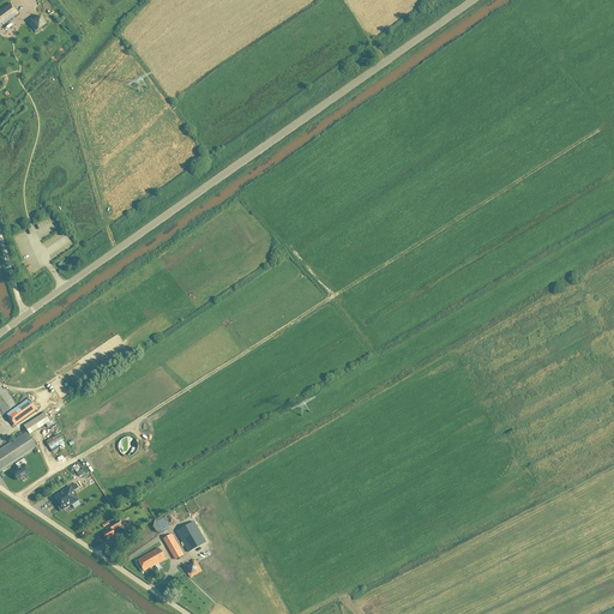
[(0,26),(18,14),(10,4),(1,10),(2,12),(0,13),(0,26)]
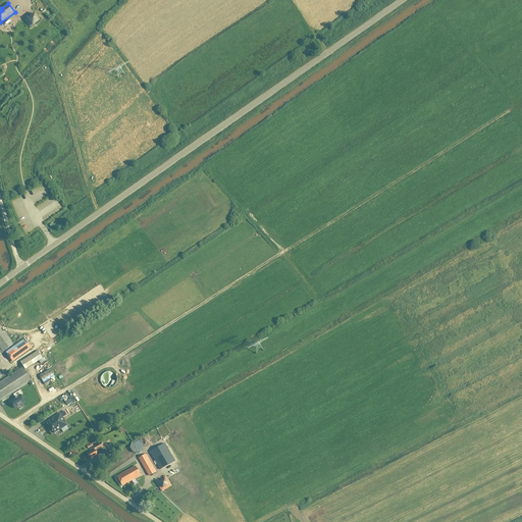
[(30,28),(39,21),(35,14),(25,21),(30,28)]
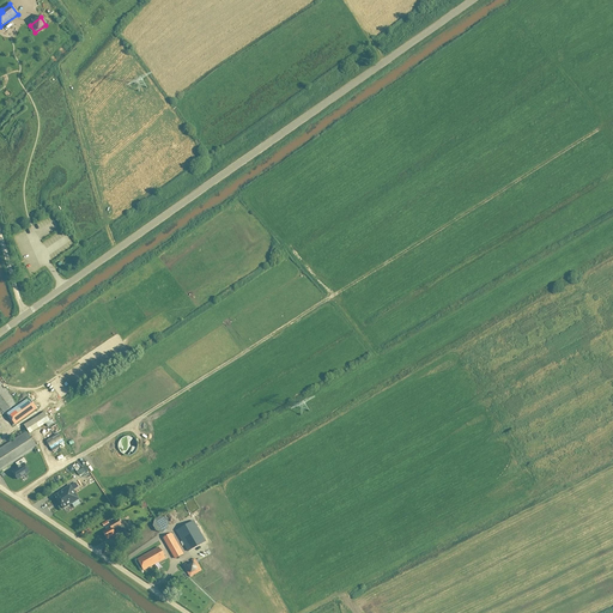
[(0,408),(4,414),(16,405),(0,382),(0,408)]
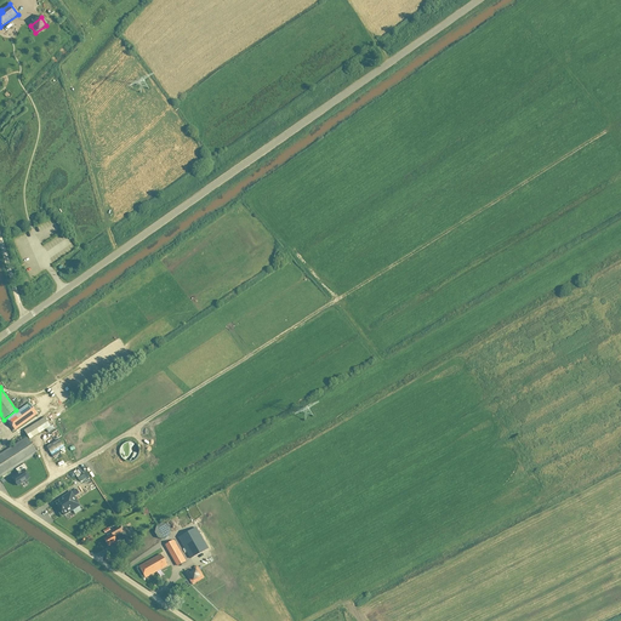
[(22,410),(1,426),(10,436),(30,420),(22,410)]
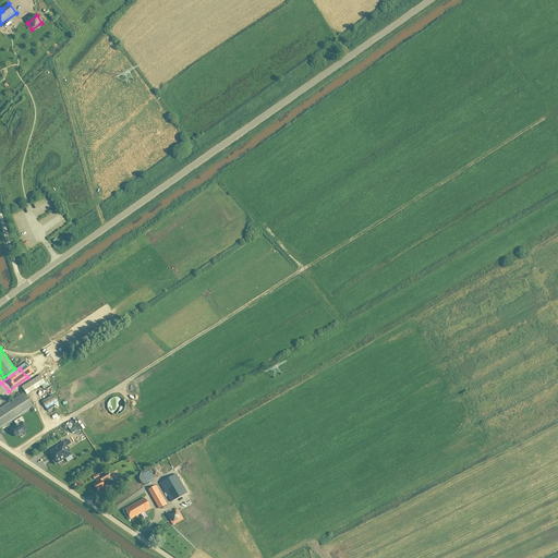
[(46,384),(40,376),(22,388),(27,396),(41,386),(44,389),(49,386),(47,383),(46,384)]
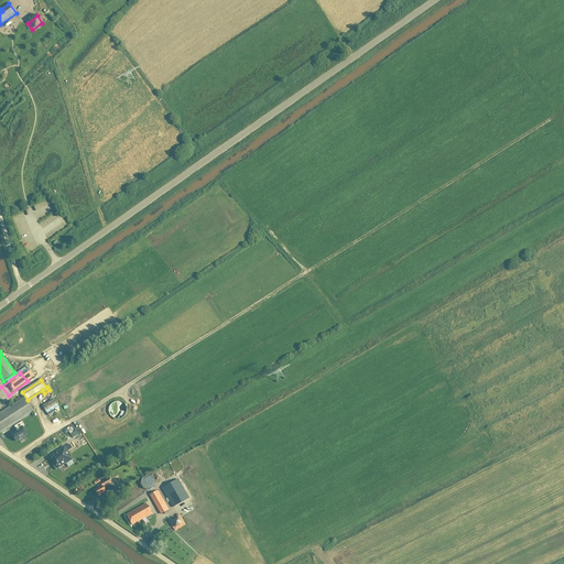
[(0,434),(34,412),(24,398),(0,412),(0,434)]
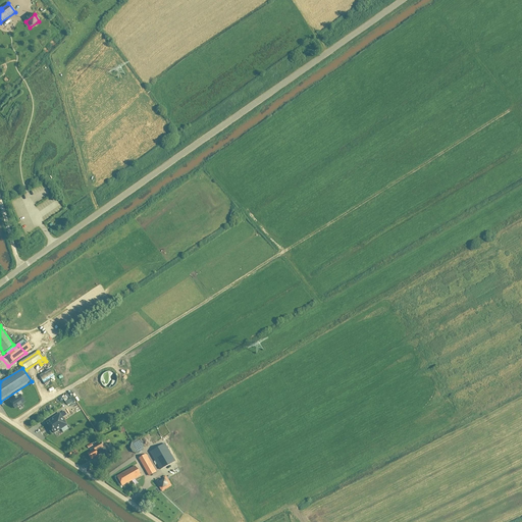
[(45,385),(50,382),(48,380),(54,376),(49,369),(39,376),(45,385)]
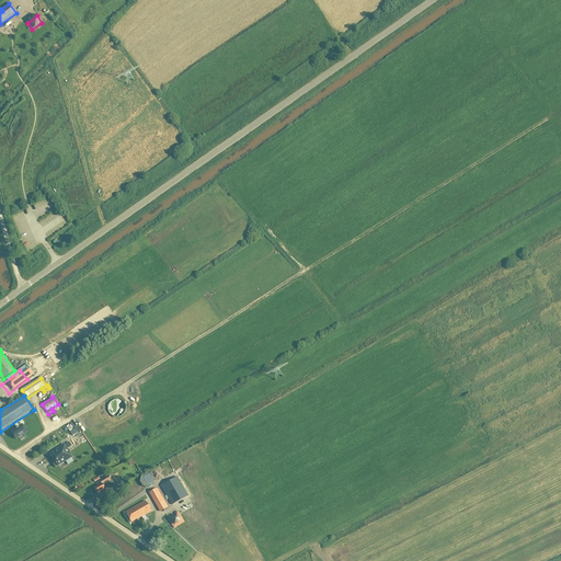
[(109,408),(109,410),(109,411),(109,412),(110,414),(112,416),(114,418),(115,418),(117,418),(118,418),(121,416),(122,416),(123,414),(124,414),(125,412),(125,411),(125,408),(125,407),(124,405),(123,404),(122,402),(121,402),(118,401),(117,401),(115,401),(114,401),(112,402),(110,404),(110,405),(109,407),(109,408)]
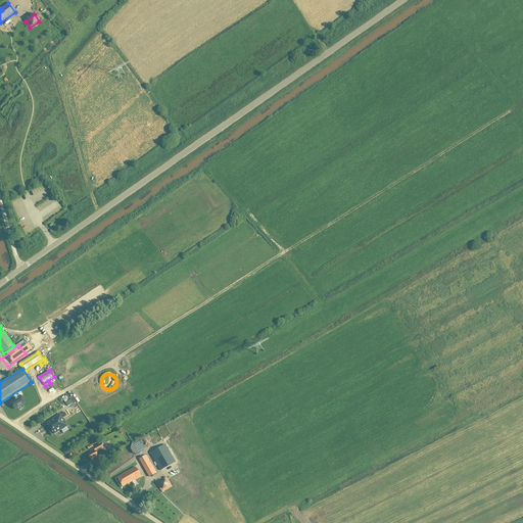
[(25,402),(20,396),(22,395),(20,391),(14,395),(17,398),(15,399),(10,402),(14,410),(25,402)]
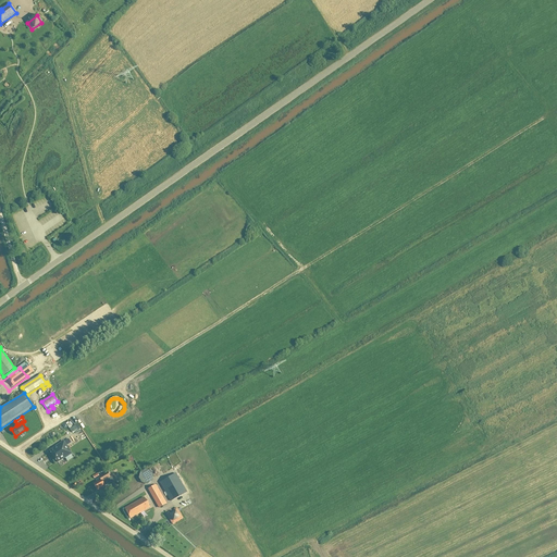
[(50,434),(47,436),(50,442),(57,437),(53,433),(50,435),(50,434)]
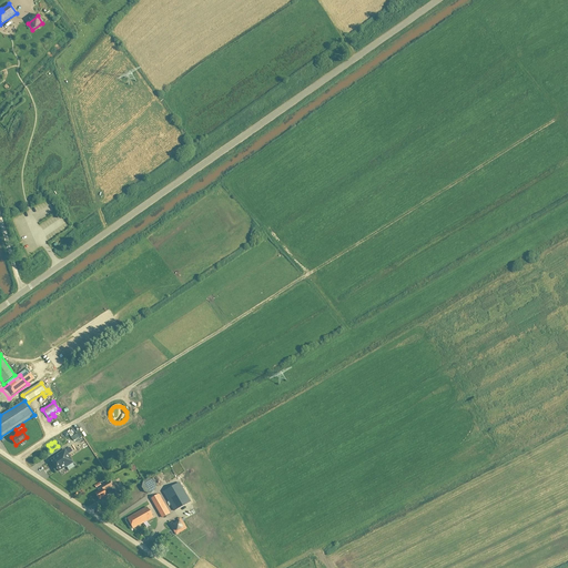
[(66,468),(73,463),(64,450),(58,455),(58,456),(51,460),(59,472),(66,467),(66,468)]
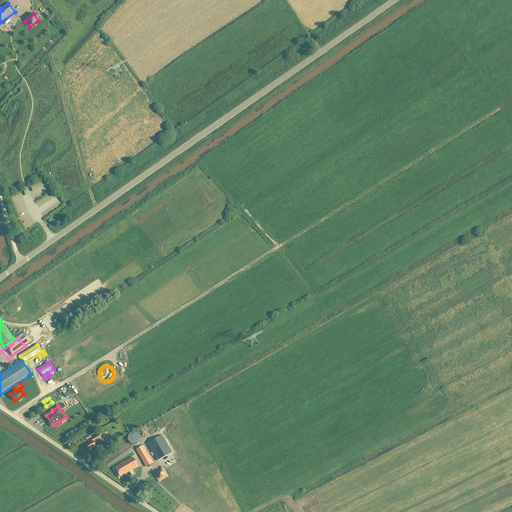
[(144,441),(154,435),(152,430),(141,436),(144,441)]
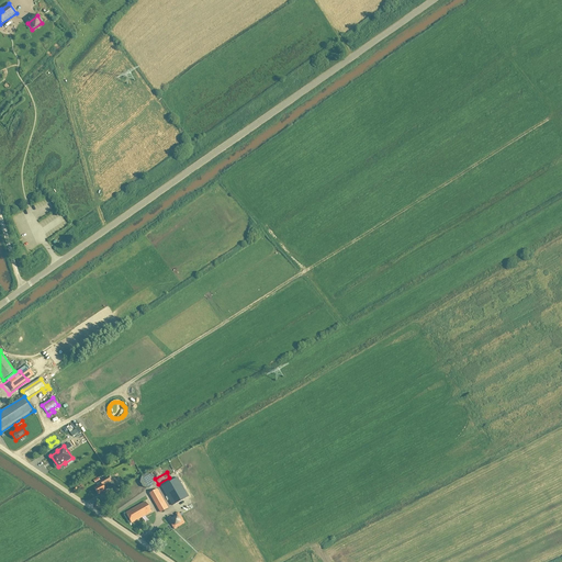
[(147,489),(148,489),(149,489),(150,487),(152,487),(153,486),(154,485),(154,484),(155,483),(155,482),(155,481),(155,480),(155,479),(154,478),(153,476),(152,475),(150,475),(149,474),(148,474),(147,474),(146,474),(145,475),(144,475),(143,476),(142,478),(141,479),(141,480),(141,481),(141,482),(141,483),(142,484),(142,485),(143,486),(144,487),(145,487),(146,489),(147,489)]
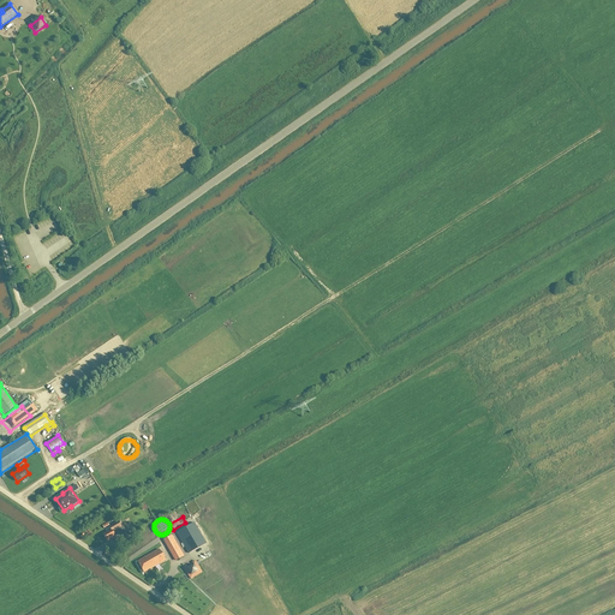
[(111,530),(103,535),(107,542),(123,532),(126,537),(132,532),(127,524),(121,527),(118,521),(109,527),(111,530)]
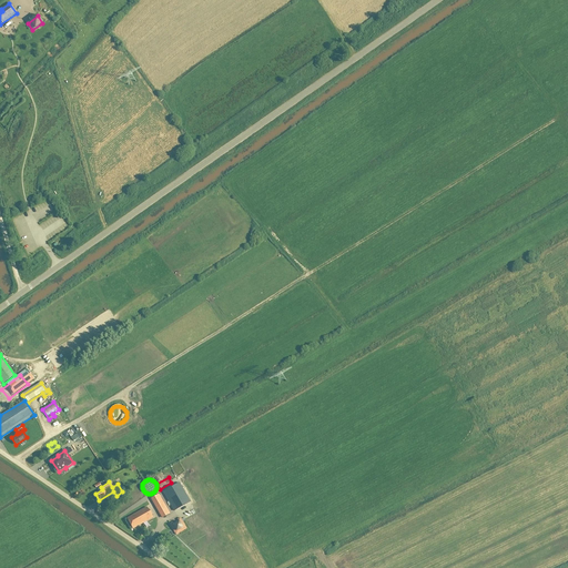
[(191,503),(180,483),(163,493),(174,511),(191,503)]
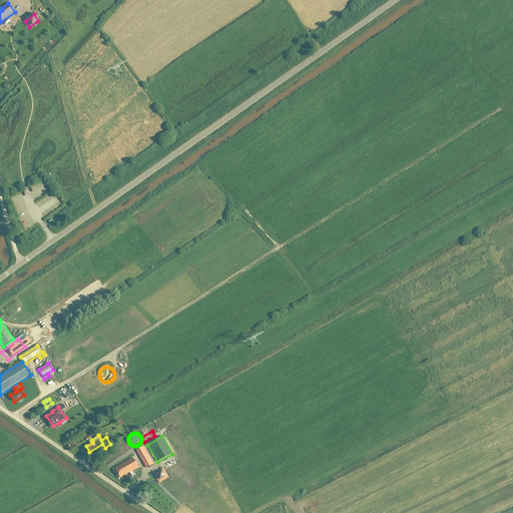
[(154,464),(144,447),(137,451),(147,468),(154,464)]
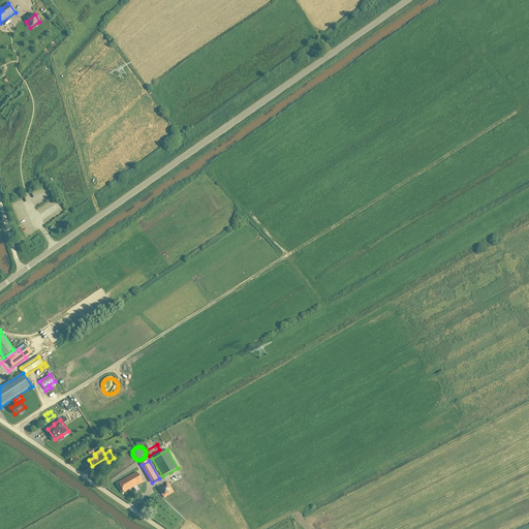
[(124,493),(142,483),(136,473),(118,484),(124,493)]
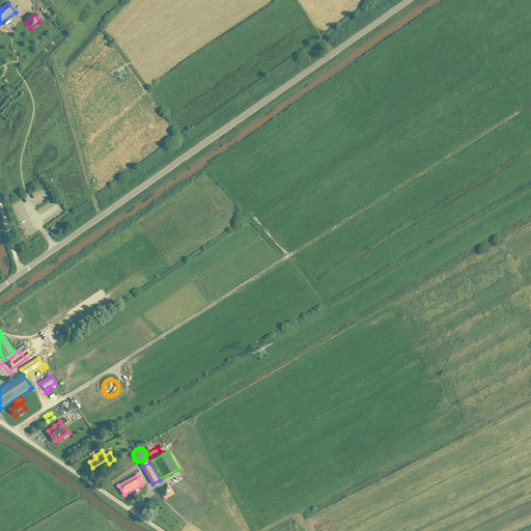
[(167,485),(171,494),(166,497),(161,488),(159,490),(165,500),(174,495),(169,484),(167,485)]
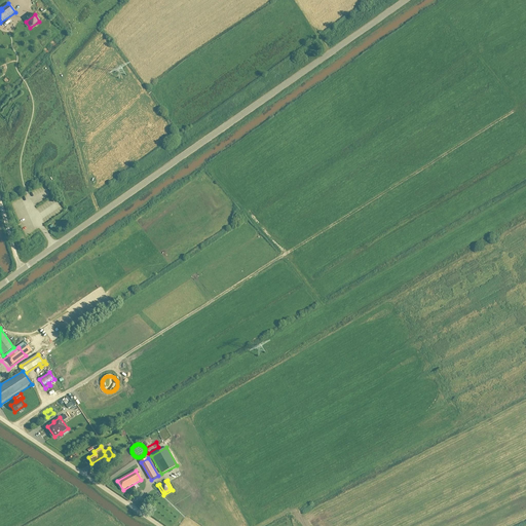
[(212,525),(218,525),(225,520),(221,516),(212,525)]
